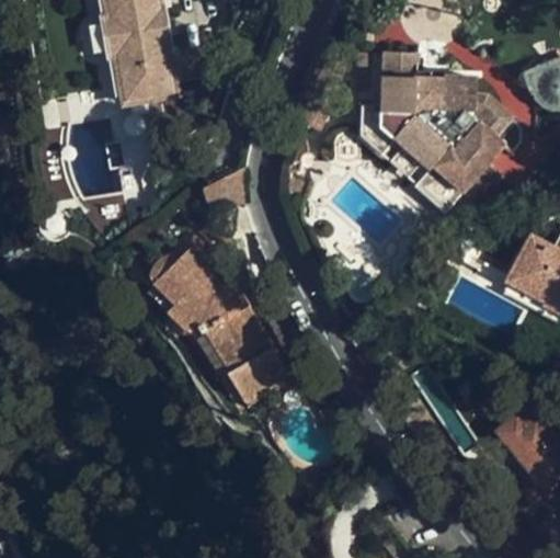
[(105,0),(107,12),(101,13),(102,23),(95,24),(92,29),(91,34),(95,42),(99,43),(105,43),(106,50),(115,49),(121,89),(122,97),(157,91),(171,89),(158,3),(167,2),(167,0),(105,0)]
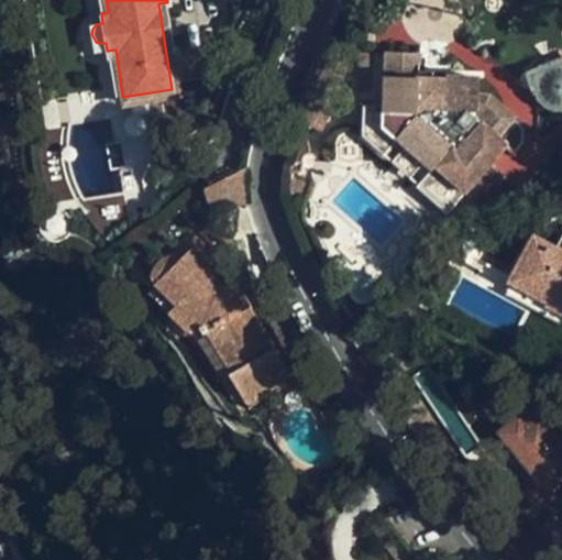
[(108,12),(106,0),(99,0),(101,13),(108,12)]
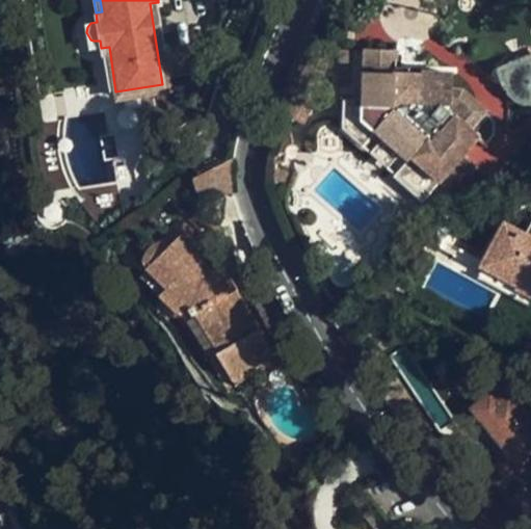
[(169,73),(158,2),(150,3),(162,84),(170,83),(169,73)]
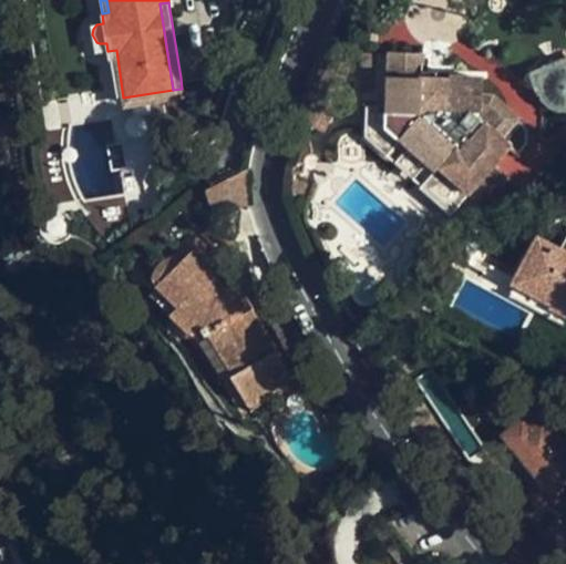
[(116,50),(107,51),(114,91),(122,90),(116,50)]
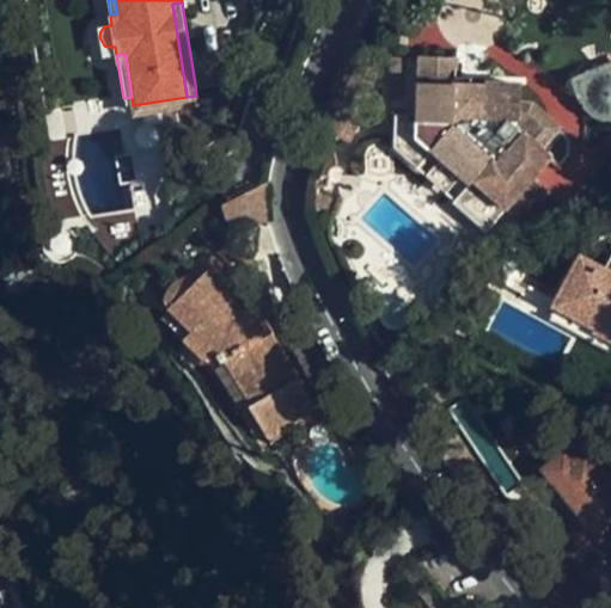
[(570,135),(558,124),(537,102),(525,103),(525,84),(483,83),(483,98),(457,97),(458,83),(456,56),(390,55),(390,91),(419,92),(416,110),(391,110),(390,149),(417,176),(435,155),(468,183),(454,198),(489,228),(508,207),(523,219),(551,188),(538,176),(554,159),(557,163),(570,151),(570,135)]
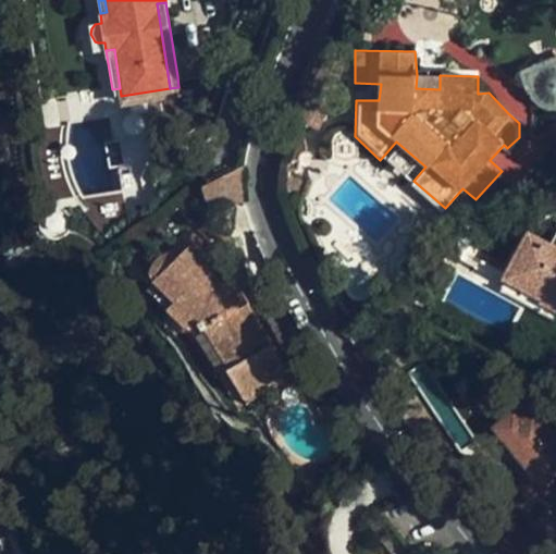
[(555,53),(519,68),(528,90),(532,90),(536,99),(553,107),(555,106),(555,53)]
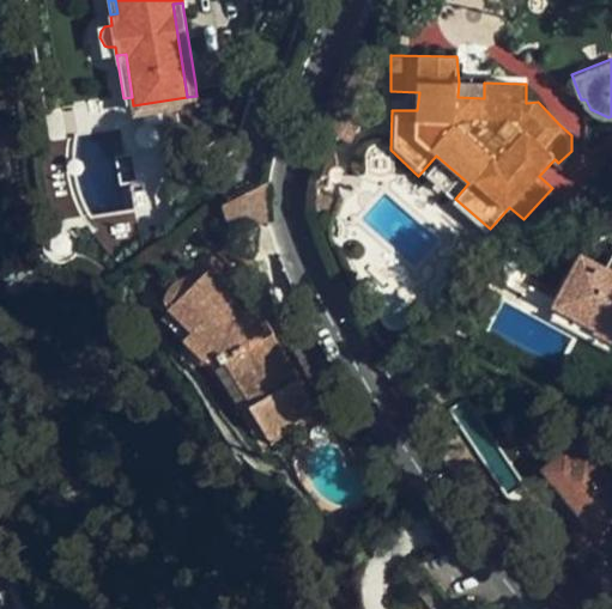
[(222,81),(195,84),(197,96),(201,129),(212,128),(222,111),(224,97),(222,81)]
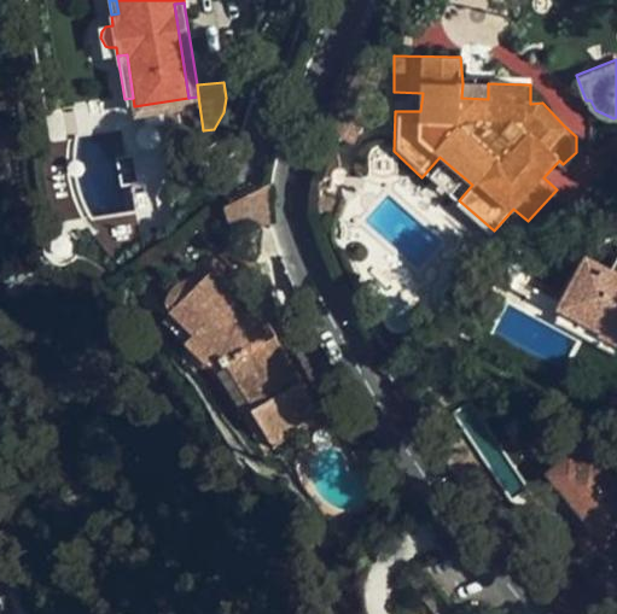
[(488,99),(488,83),(461,83),(461,98),(488,99)]
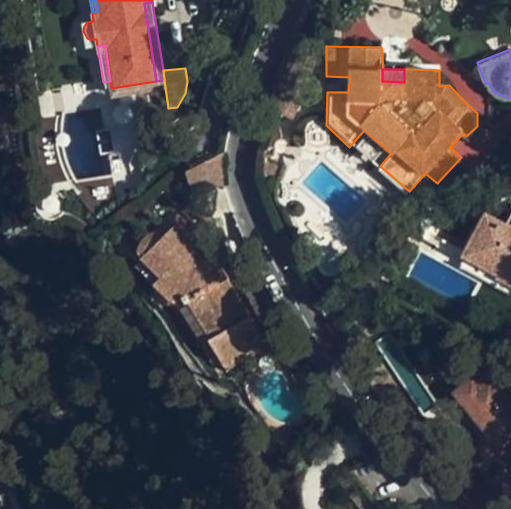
[(164,80),(156,81),(143,83),(147,111),(168,108),(164,80)]
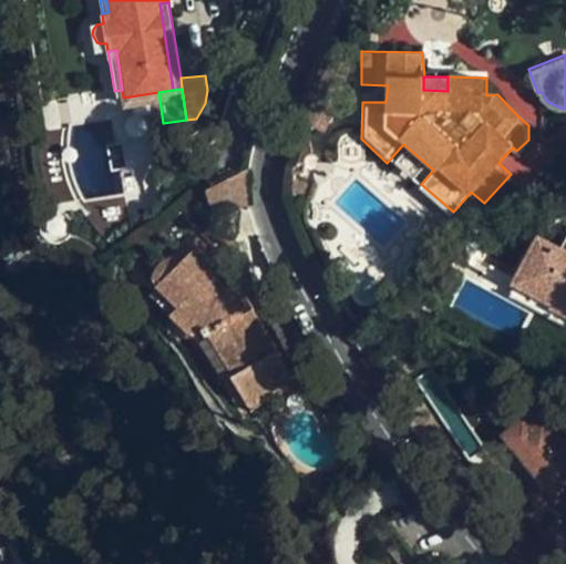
[(247,168),(203,192),(219,221),(249,206),(247,196),(246,172),(247,168)]
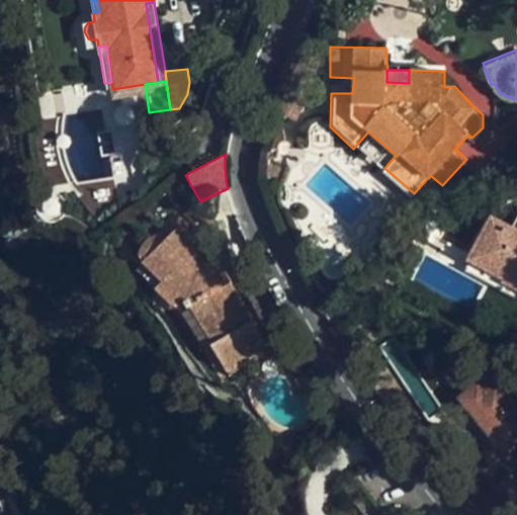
[(489,219),(468,253),(504,274),(502,278),(516,285),(516,218),(510,230),(489,219)]
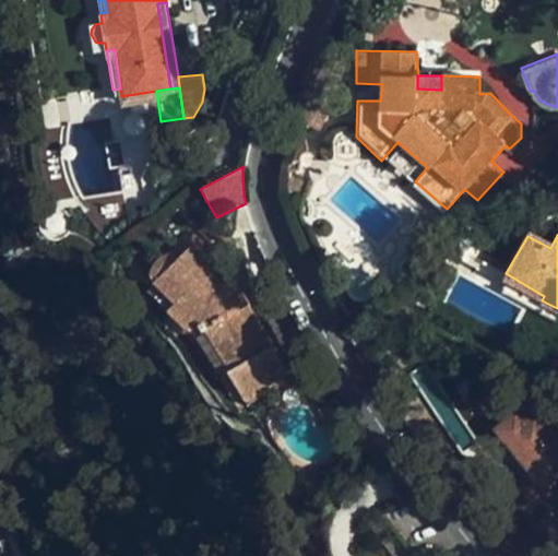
[(217,269),(192,243),(176,260),(170,255),(165,256),(156,261),(153,265),(152,275),(157,280),(155,281),(157,283),(198,322),(200,326),(204,323),(226,363),(222,365),(240,397),(260,386),(259,383),(280,370),(227,281),(229,280),(220,267),(217,269)]
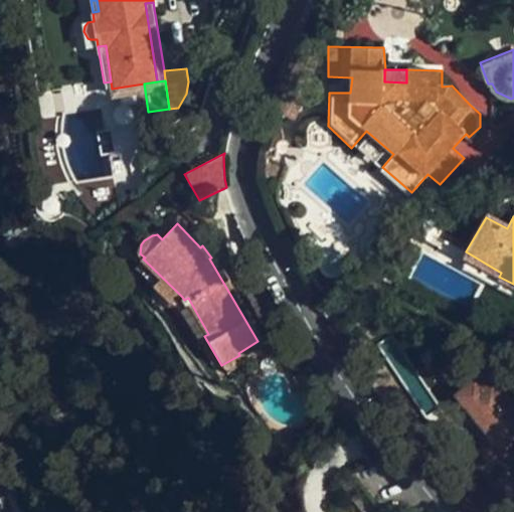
[(182,297),(145,261),(139,267),(175,304),(182,297)]
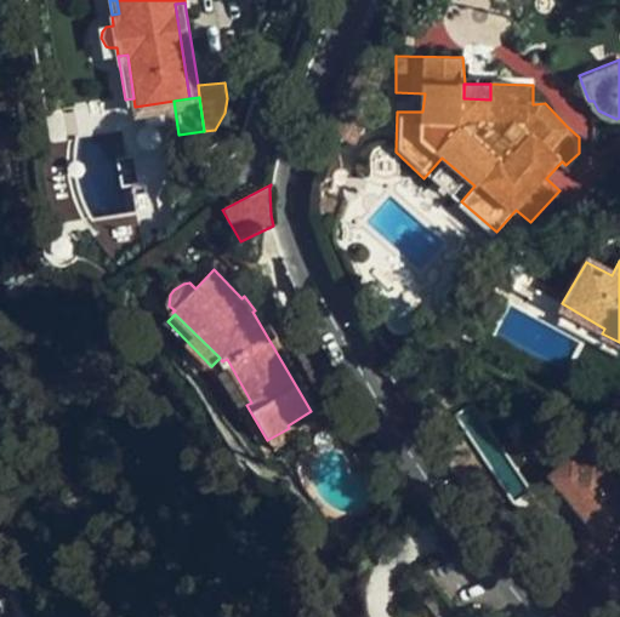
[(382,470),(365,446),(357,452),(375,476),(382,470)]
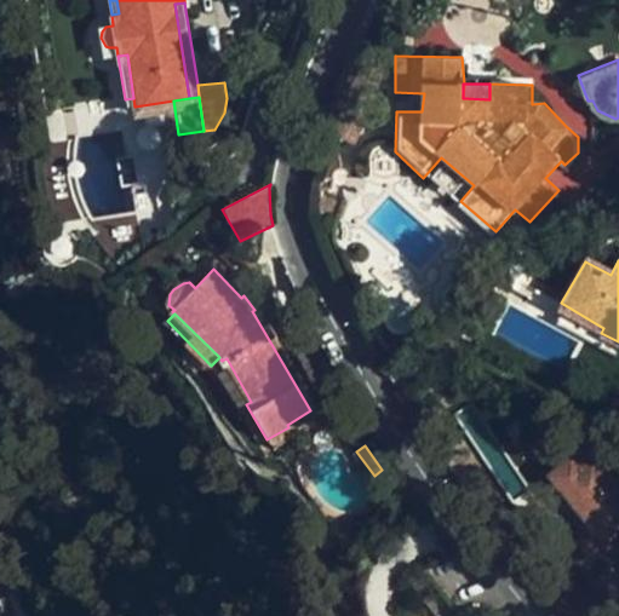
[(618,524),(618,479),(614,483),(606,473),(588,453),(572,466),(566,459),(548,475),(603,539),(618,524)]
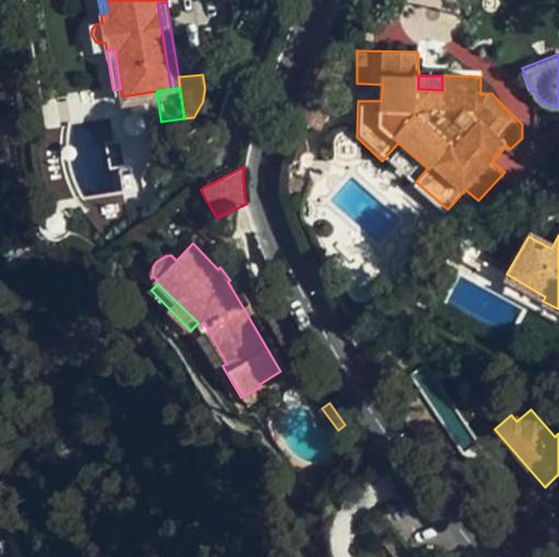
[(555,437),(558,433),(558,421),(556,419),(547,428),(555,437)]
